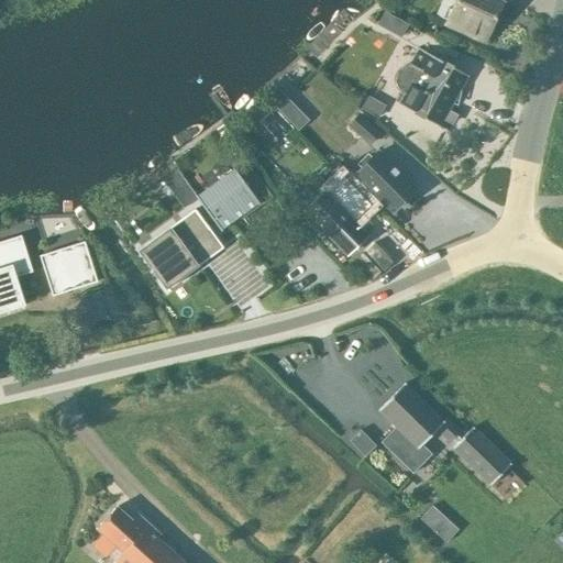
[(503,4),(493,0),(455,0),(445,24),(486,42),(488,39),(492,37),(495,30),(494,25),(503,4)]
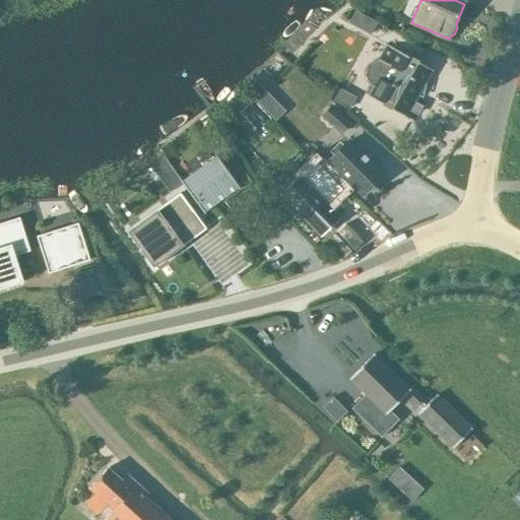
[(371,18),(364,30),(371,35),(378,22),(371,18)]
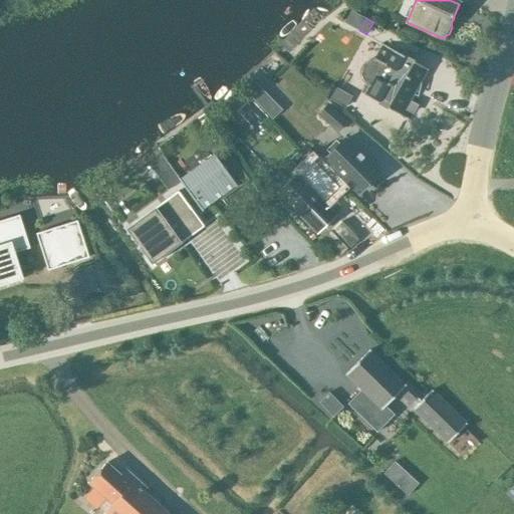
[(382,43),(375,57),(372,57),(369,58),(367,59),(365,60),(363,62),(361,64),(360,66),(359,69),(359,71),(359,74),(359,76),(360,79),(362,82),(368,86),(364,93),(411,119),(419,104),(412,99),(429,69),(382,43)]
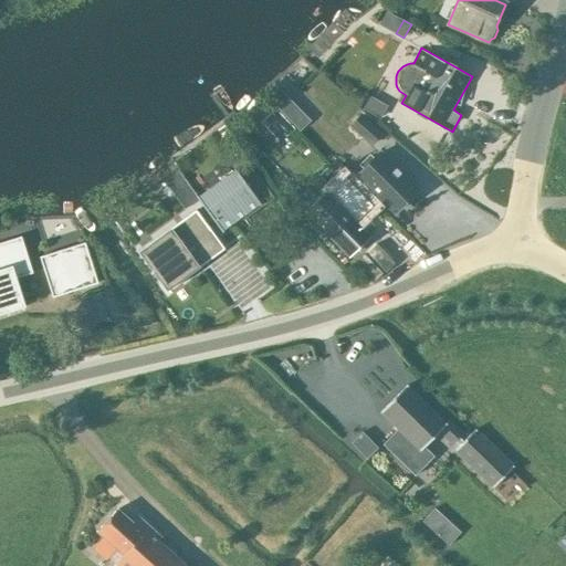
[(286,95),(275,106),(285,116),(296,106),(286,95)]
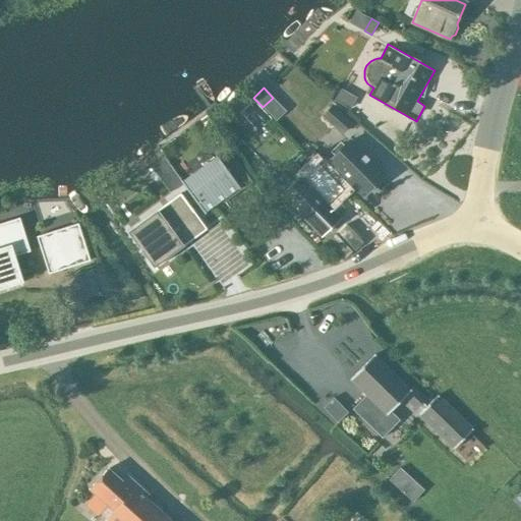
[(335,100),(350,109),(357,98),(341,89),(335,100)]
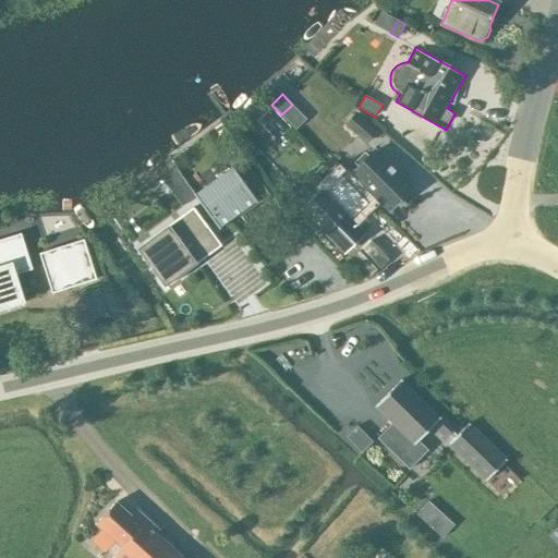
[(355,114),(346,125),(366,143),(376,132),(355,114)]
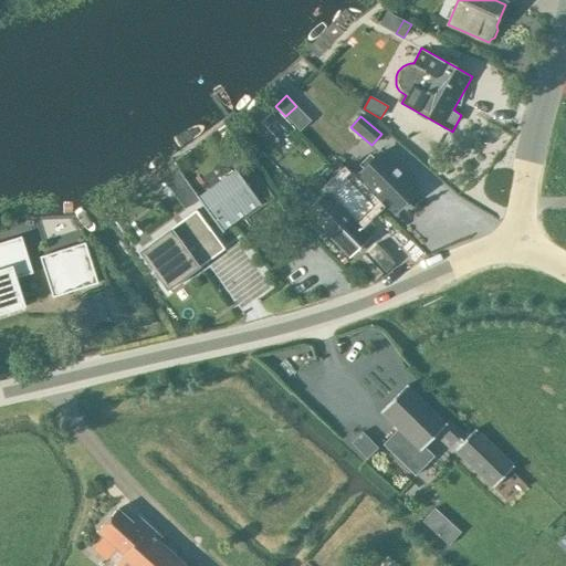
[(359,174),(396,212),(418,190),(380,153),(359,174)]
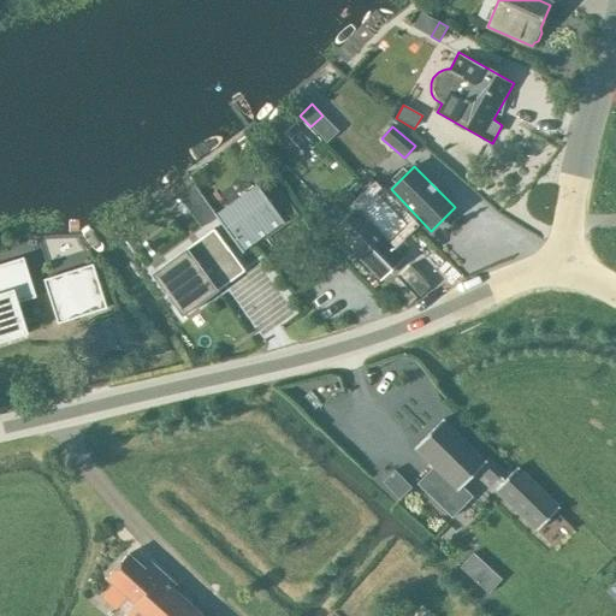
[(214,214),(242,252),(301,211),(268,167),(253,178),(258,184),(214,214)]
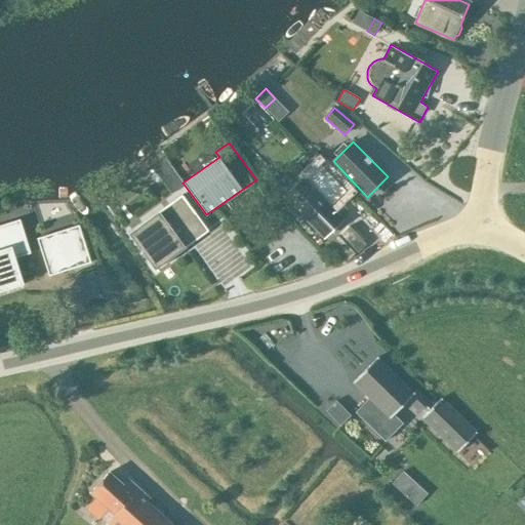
[(348,190),(320,161),(284,194),(324,236),(341,219),(333,209),(351,194),(348,190)]
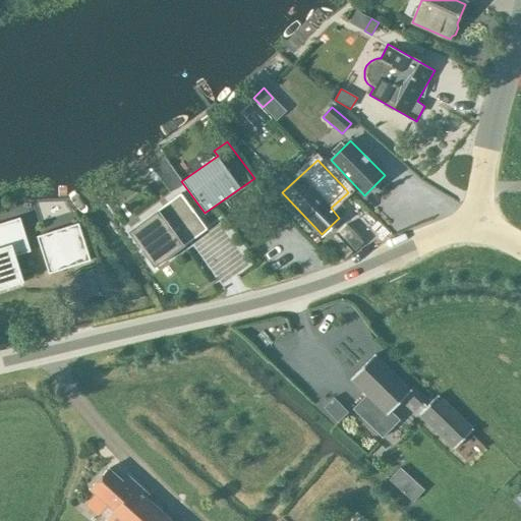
[(173,170),(161,179),(170,191),(179,184),(181,181),(173,170)]
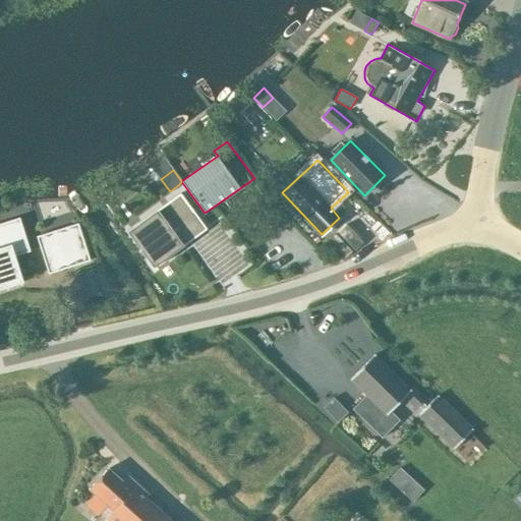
[(184,246),(172,229),(194,213),(181,193),(128,232),(154,267),(164,259),(164,261),(184,246)]
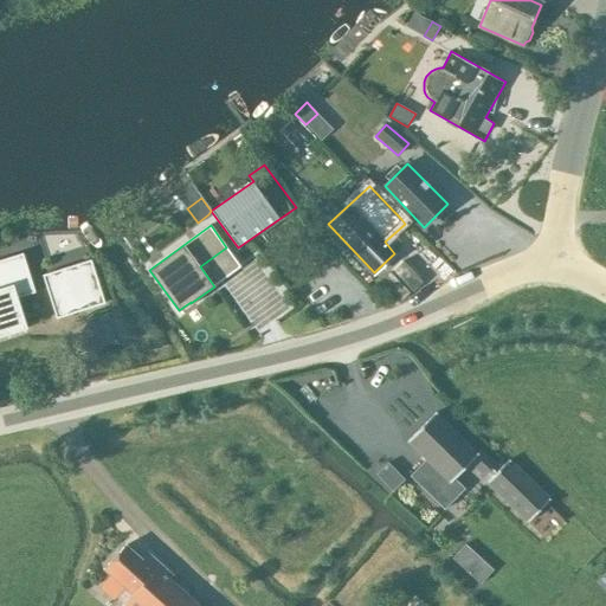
[(23,253),(0,260),(0,336),(27,328),(18,298),(36,292),(23,253)]
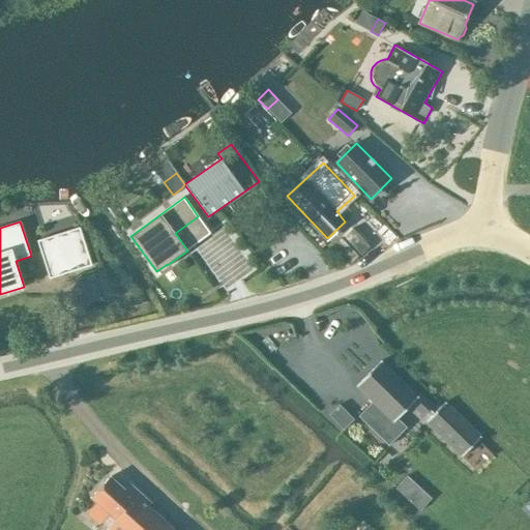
[(75,242),(57,247),(65,273),(83,267),(83,268),(92,265),(83,238),(74,241),(75,242)]
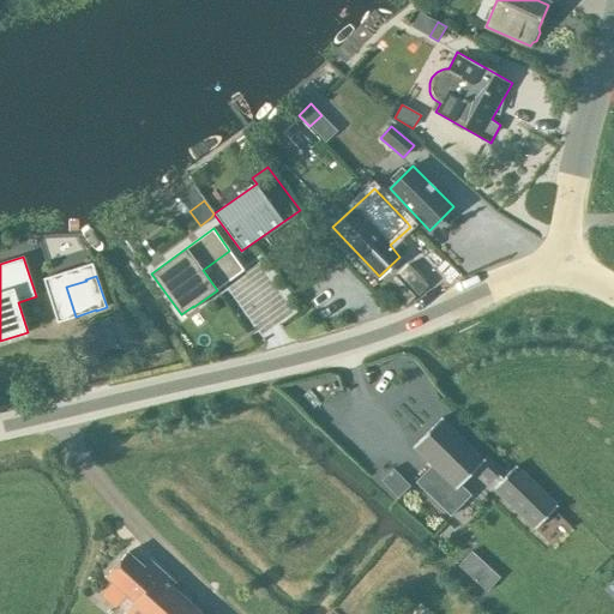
[(419,481),(451,513),(469,495),(459,485),(477,465),(492,480),(500,471),(486,457),(482,462),(441,421),(415,446),(434,465),(419,481)]
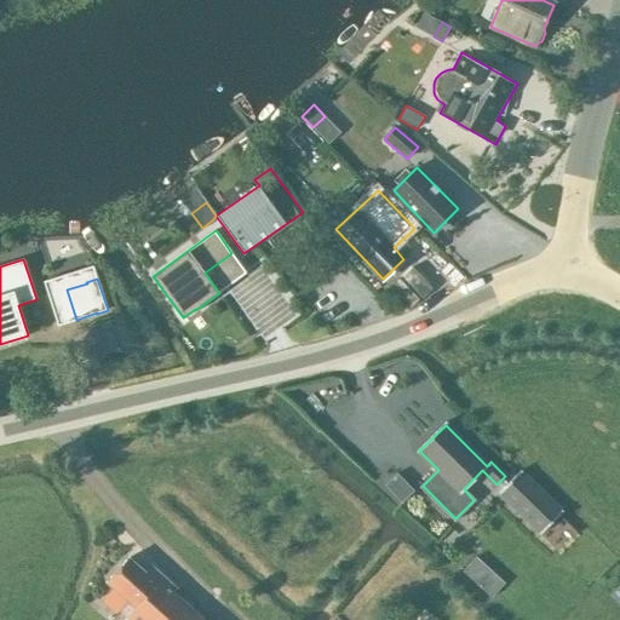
[(499,495),(500,494),(540,532),(539,533),(540,534),(563,511),(562,510),(561,511),(521,472),(522,471),(521,470),(520,471),(498,494),(499,495)]
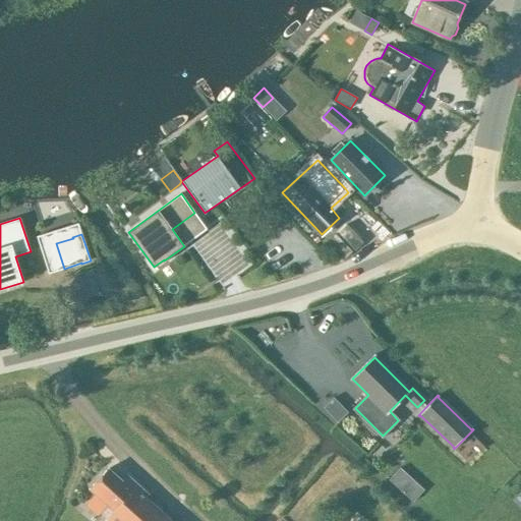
[(325,407),(338,421),(348,411),(334,397),(325,407)]
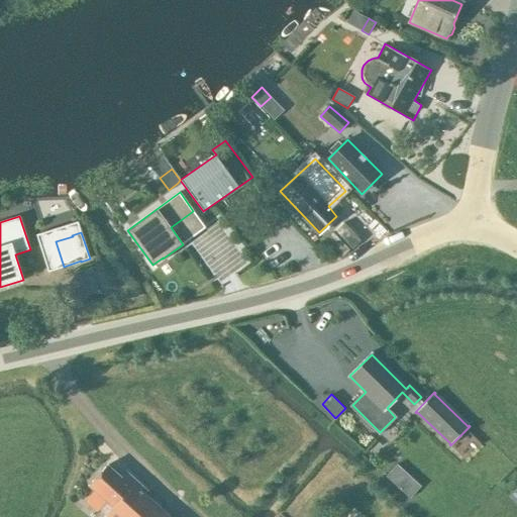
[(171,516),(145,494),(148,491),(126,472),(121,477),(108,464),(89,485),(113,507),(106,516),(171,516)]
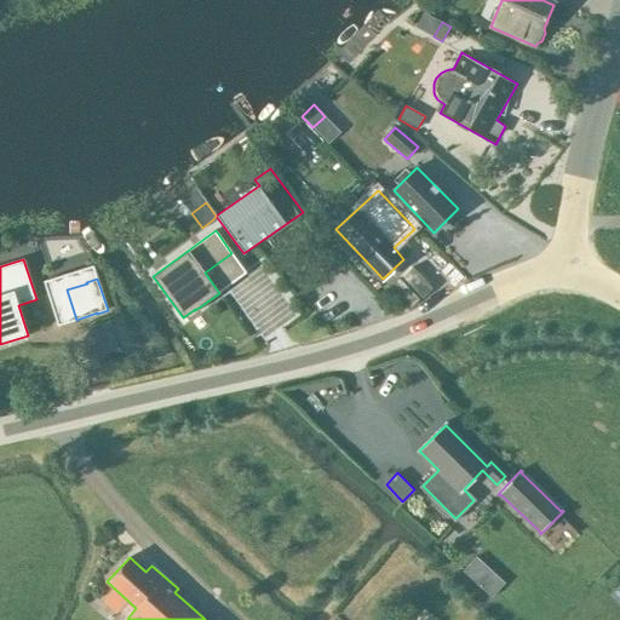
[(476,557),(463,570),(492,597),(505,583),(476,557)]
